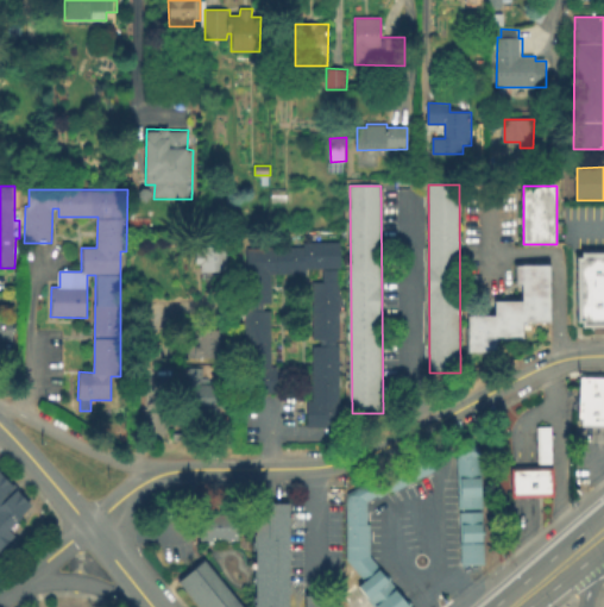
[(288,204),(271,204),(271,192),(288,191),(288,204)]
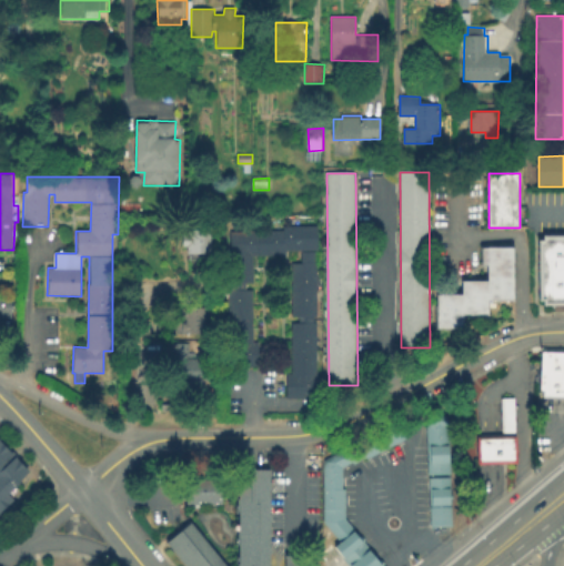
[(189,254),(189,246),(183,246),(183,235),(190,235),(190,225),(217,225),(217,254),(205,254),(205,266),(198,266),(198,254),(189,254)]
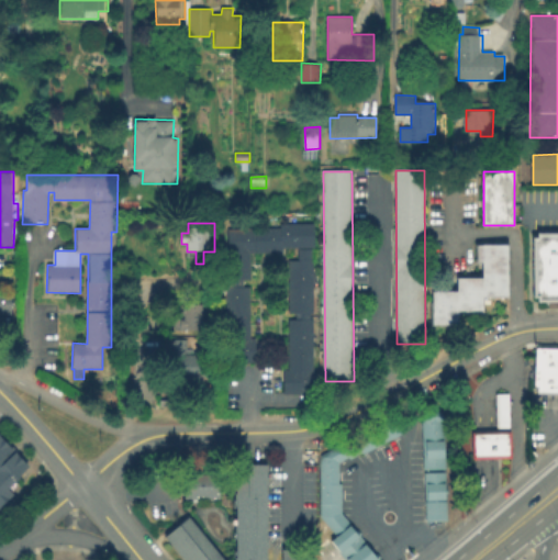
[(258,364),(226,364),(226,288),(231,288),(231,280),(227,280),(227,228),(280,228),(280,223),(315,223),(315,249),(311,249),(311,260),(314,260),(314,314),(310,314),(310,321),(315,321),(315,394),(286,394),(286,372),(290,372),(290,321),(297,321),(297,313),(290,313),(290,260),(300,260),(300,248),(283,248),(283,253),(250,253),(250,280),(244,280),(244,287),(252,287),(252,340),(258,340),(258,364)]
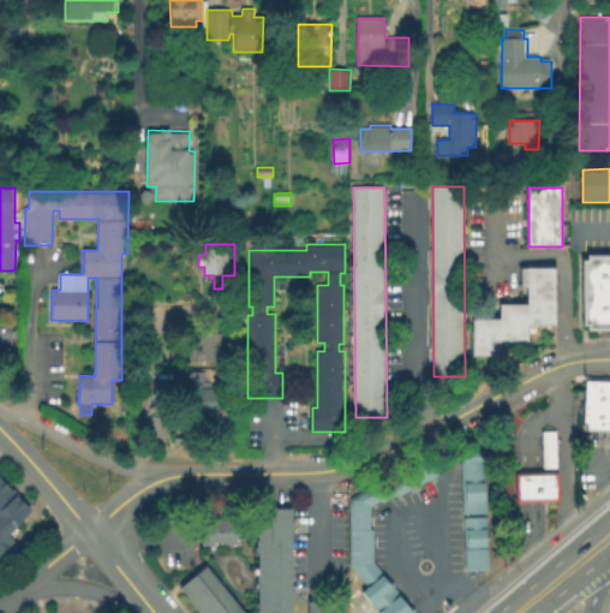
[(609,331),(588,332),(588,326),(584,326),(584,261),(588,261),(588,255),(609,255),(609,331)]
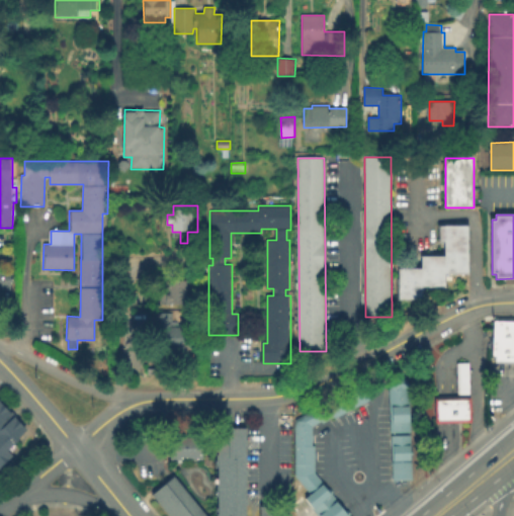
[(468,226),(468,273),(445,273),(445,287),(423,287),(423,299),(400,299),(400,269),(423,269),(423,257),(446,257),(446,241),(440,241),(439,226),(468,226)]
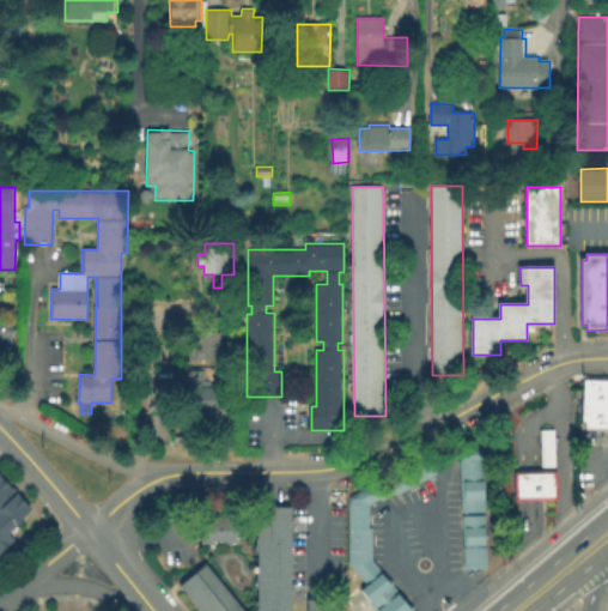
[(13,351),(0,351),(0,324),(13,324),(13,351)]
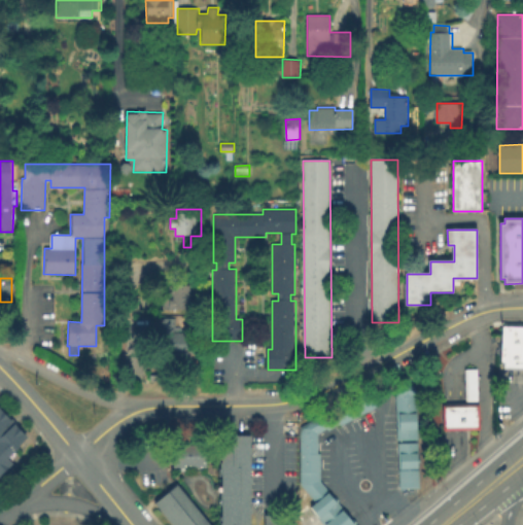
[(196,309),(169,309),(169,302),(173,302),(173,296),(170,296),(170,287),(196,287),(196,309)]
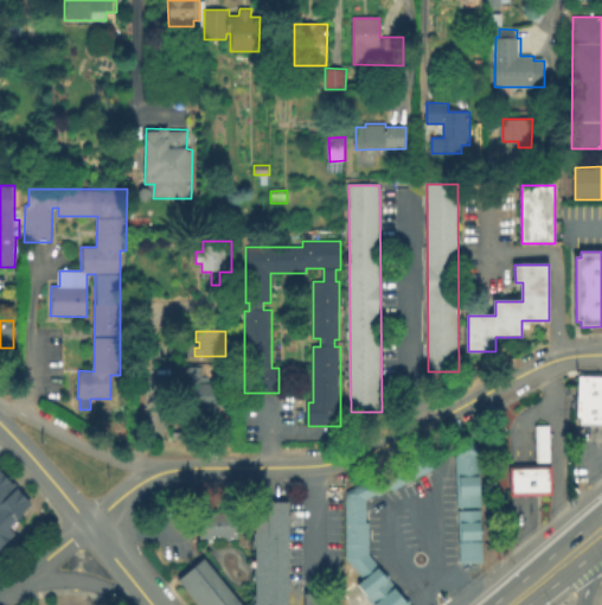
[(206,368),(206,384),(231,384),(231,408),(224,408),(224,414),(211,414),(211,408),(190,408),(190,368),(206,368)]
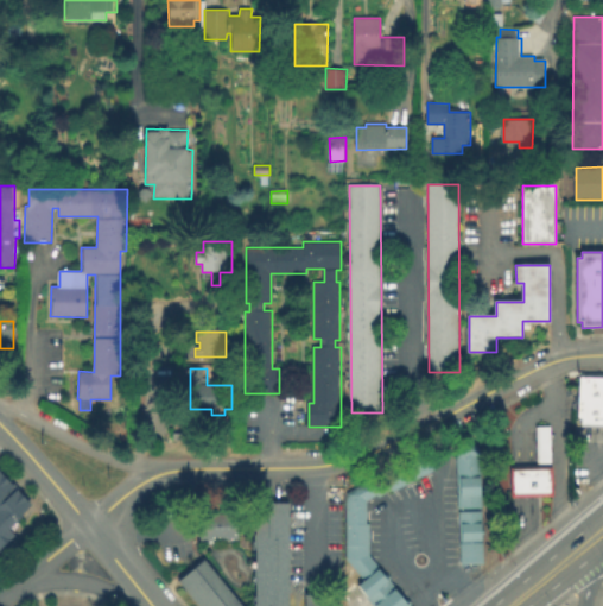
[(582,377),(602,377),(602,425),(583,425),(583,418),(581,418),(582,377)]
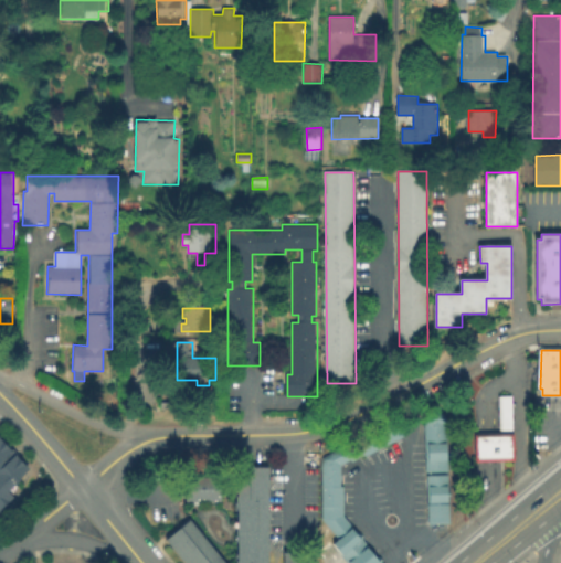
[(514,435),(501,435),(500,401),(514,401),(514,435)]
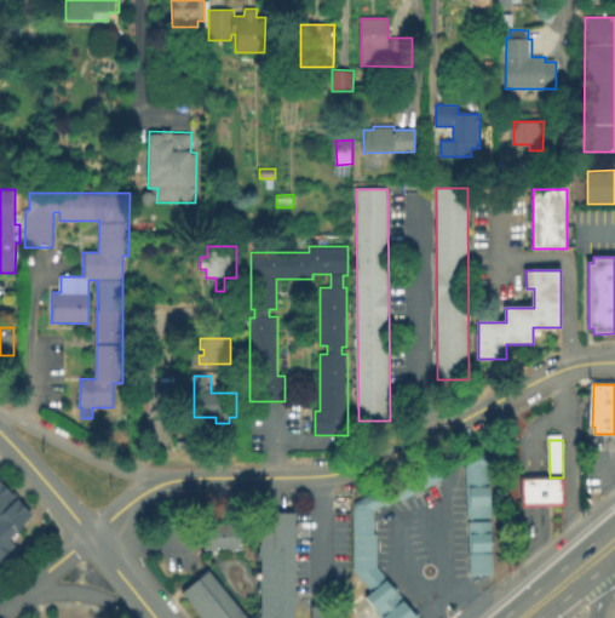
[(471,581),(467,461),(492,459),(495,579),(471,581)]
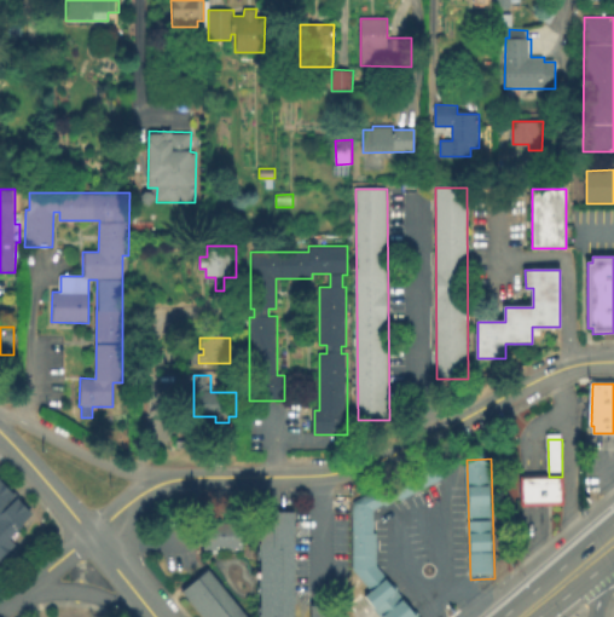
[(355,505),(435,463),(445,484),(404,505),(401,500),(374,514),(374,538),(378,538),(377,572),(386,583),(389,581),(416,616),(378,616),(366,600),(371,595),(355,575),(355,505)]
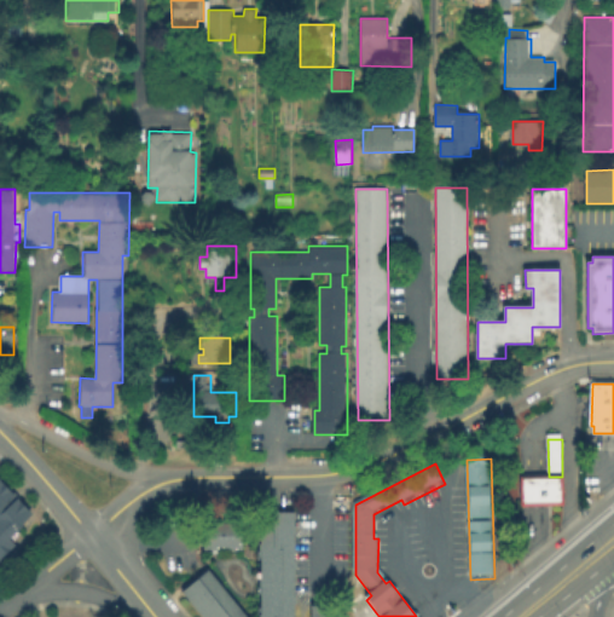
[(16,546),(0,560),(0,478),(34,514),(9,537),(16,546)]
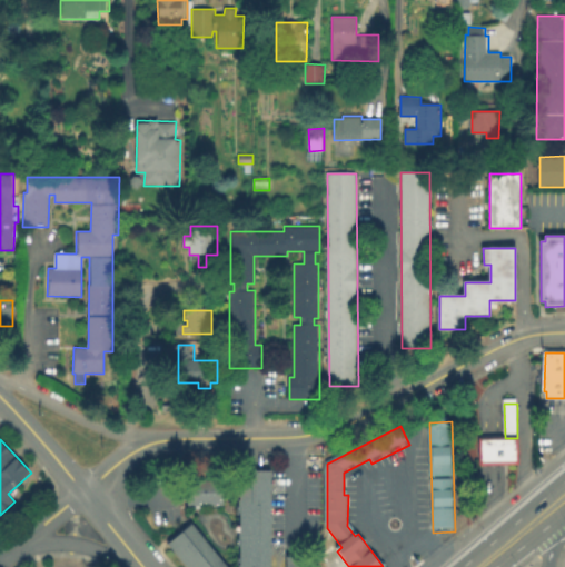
[(521,469),(491,470),(482,470),(481,443),(489,443),(521,441),(521,469)]
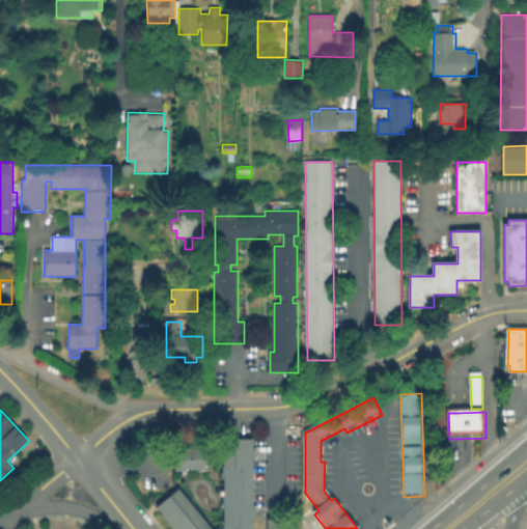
[(223,528),(223,439),(253,439),(253,528),(223,528)]
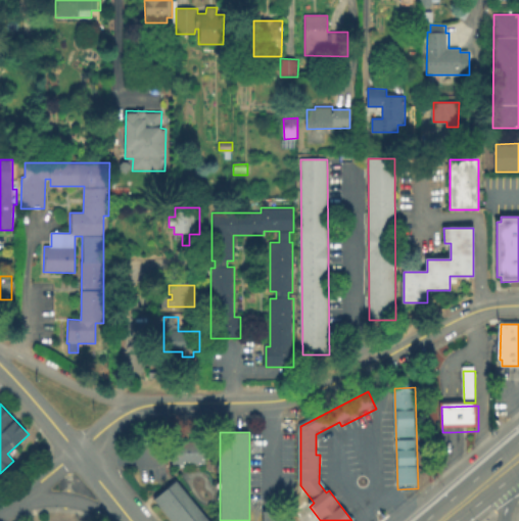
[(189,441),(189,465),(172,465),(172,441),(189,441)]
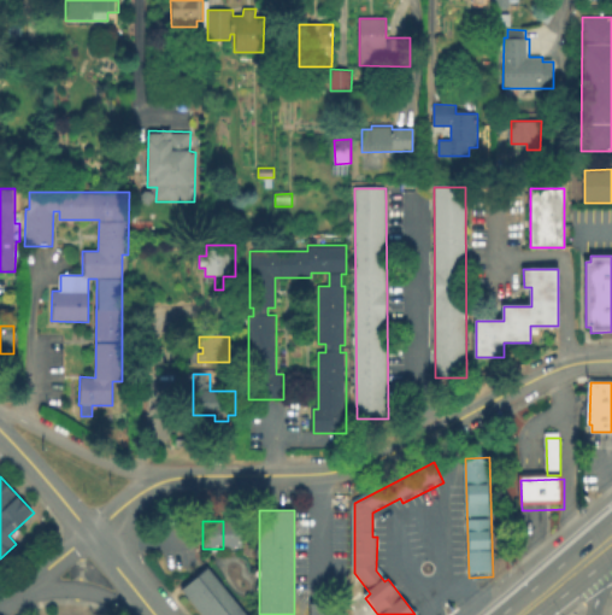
[(223,549),(223,521),(242,521),(243,548),(223,549)]
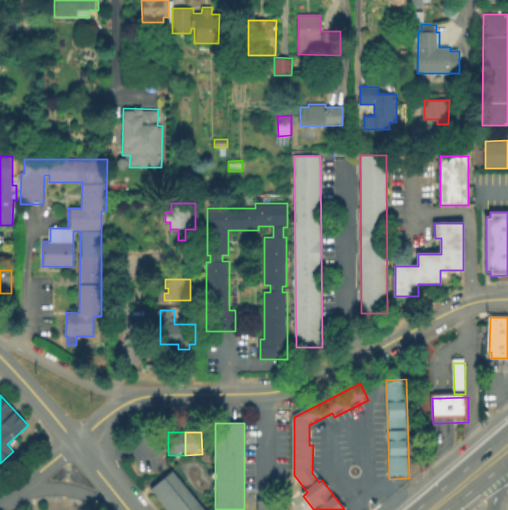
[(166,509),(150,489),(173,471),(204,509),(166,509)]
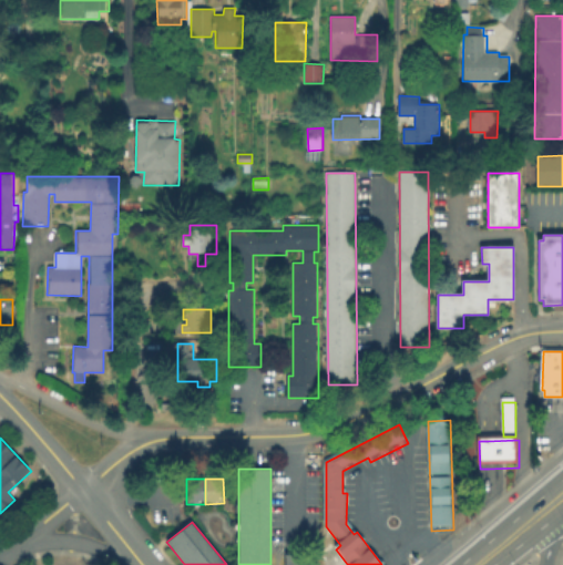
[(286,564),(286,552),(318,552),(318,564),(286,564)]
